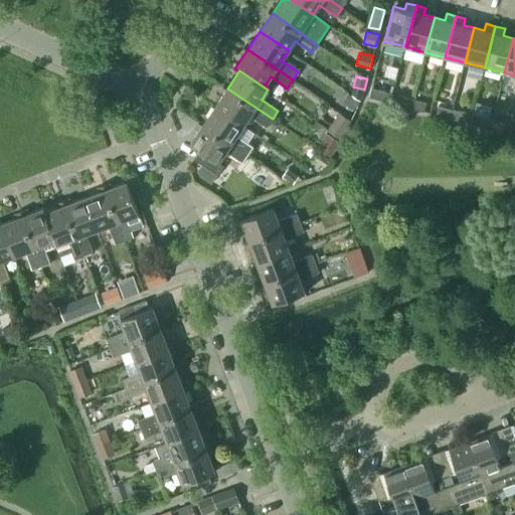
[(392,93),(372,88),(370,96),(390,102),(392,93)]
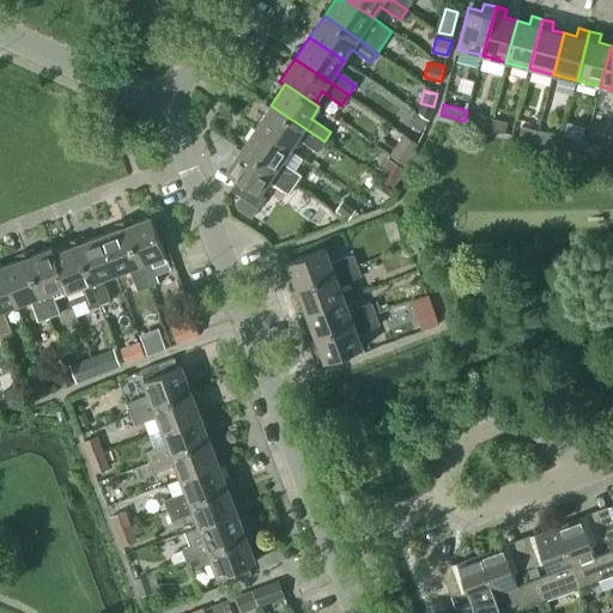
[(317,151),(325,141),(271,105),(256,127),(290,150),(298,138),(317,151)]
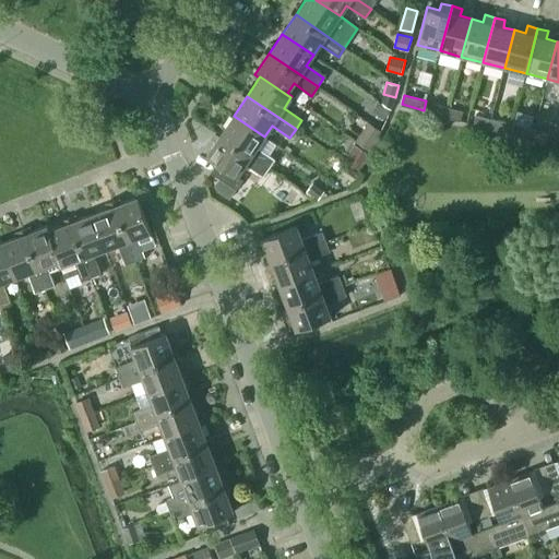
[(372,111),(383,119),(390,109),(379,102),(372,111)]
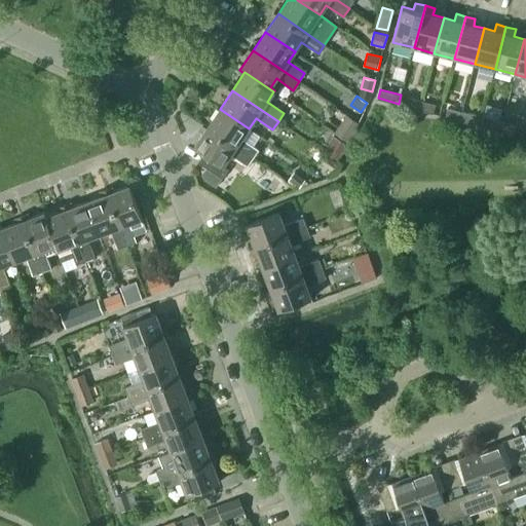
[(405,106),(419,109),(421,101),(408,97),(405,106)]
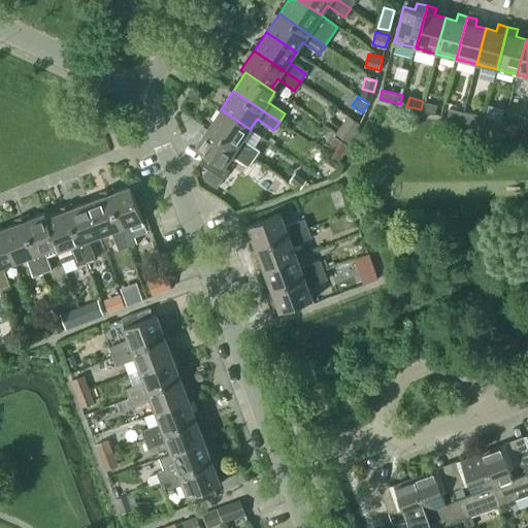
[(437,105),(423,101),(421,109),(435,113),(437,105)]
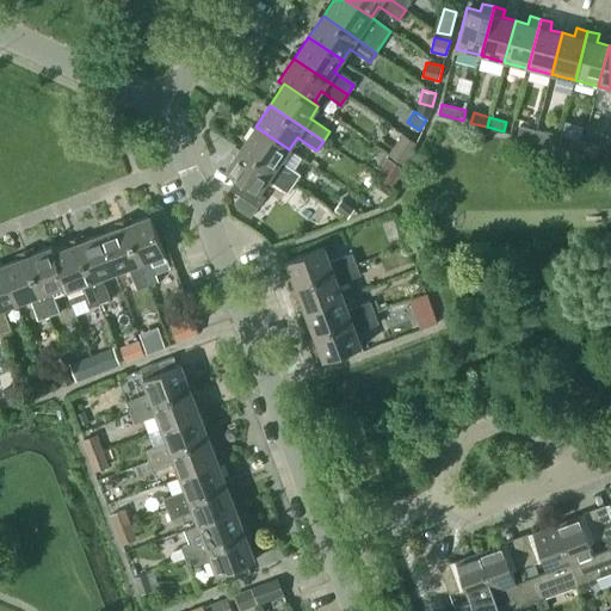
[(518,135),(535,140),(537,129),(522,125),(518,135)]
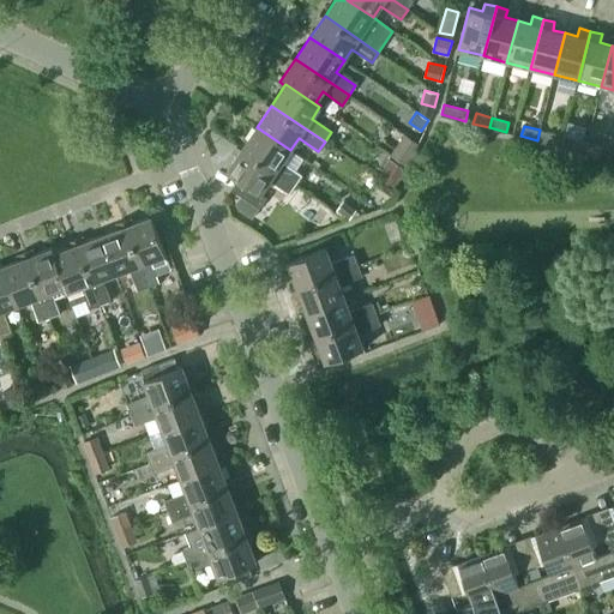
[(290,150),(257,127),(242,149),(295,185),(302,175),(282,161),(290,150)]
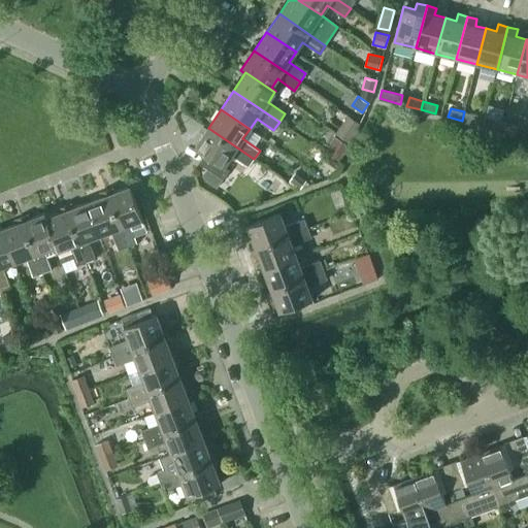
[(479,116),(464,111),(462,121),(475,124),(479,116)]
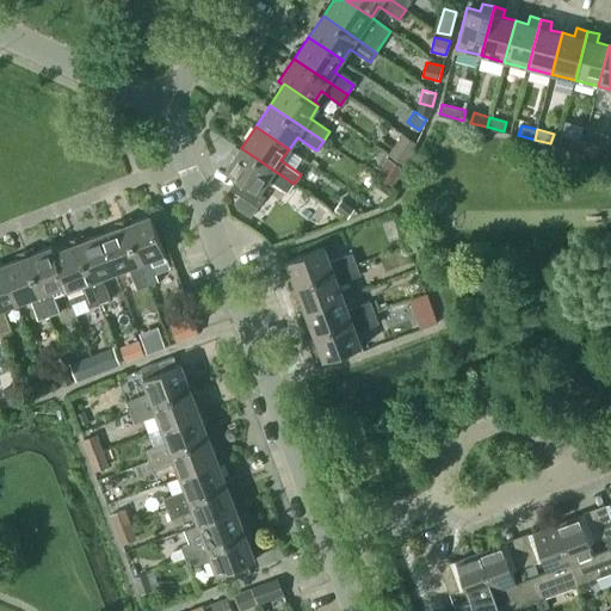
[(417,142),(402,133),(388,154),(402,164),(417,142)]
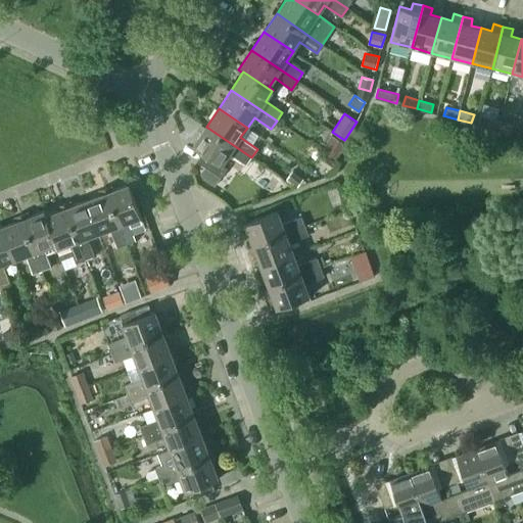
[(484,127),(498,130),(501,121),(487,116),(484,127)]
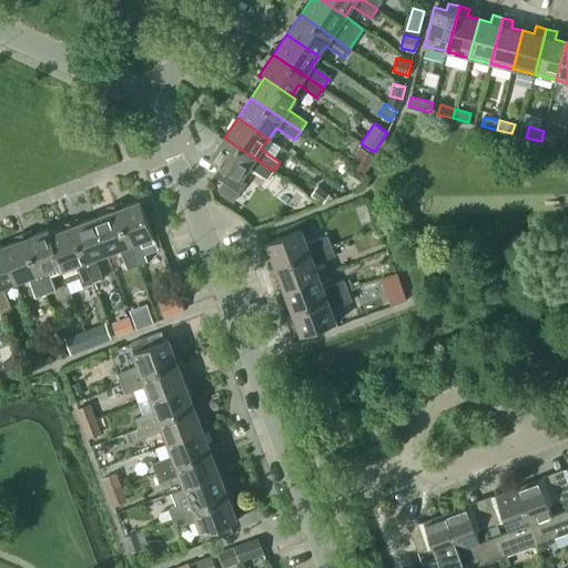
[(559,135),(544,131),(541,141),(556,145),(559,135)]
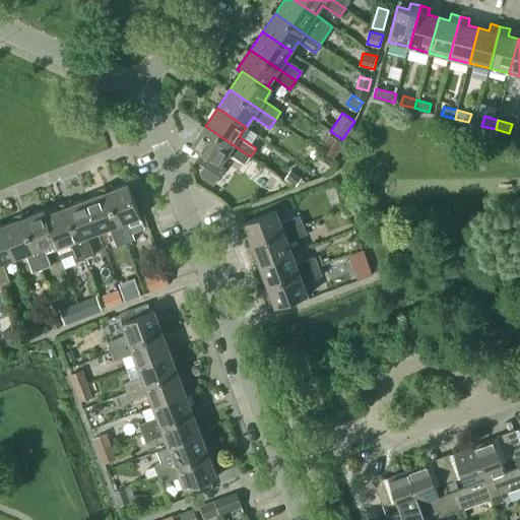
[(245,165),(250,156),(205,126),(192,144),(202,151),(196,160),(204,166),(219,176),(219,177),(226,168),(220,164),(228,153),(245,165)]
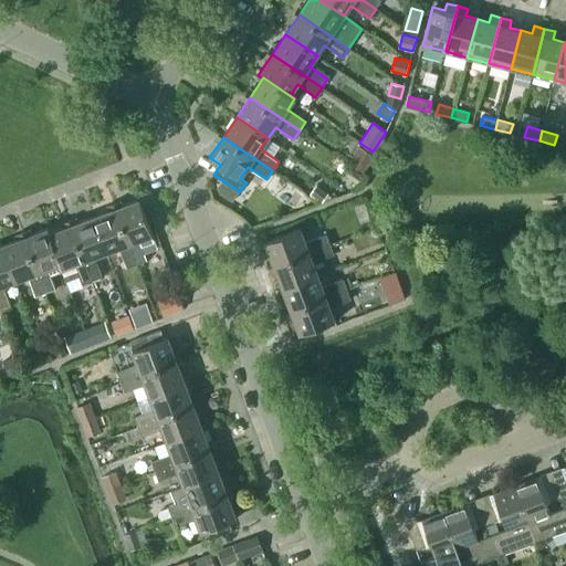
[(359,146),(354,155),(369,164),(374,155),(359,146)]
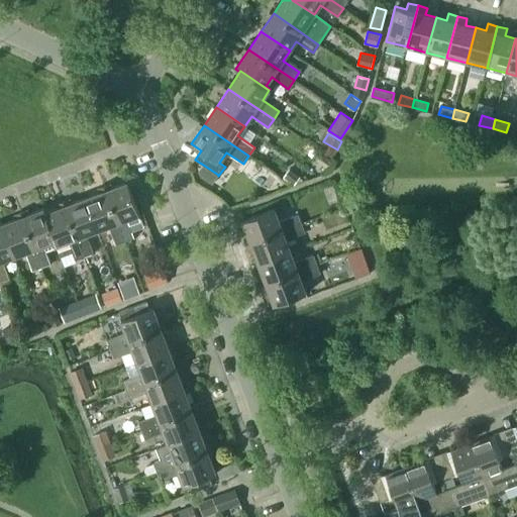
[(316,160),(327,168),(332,161),(321,152),(316,160)]
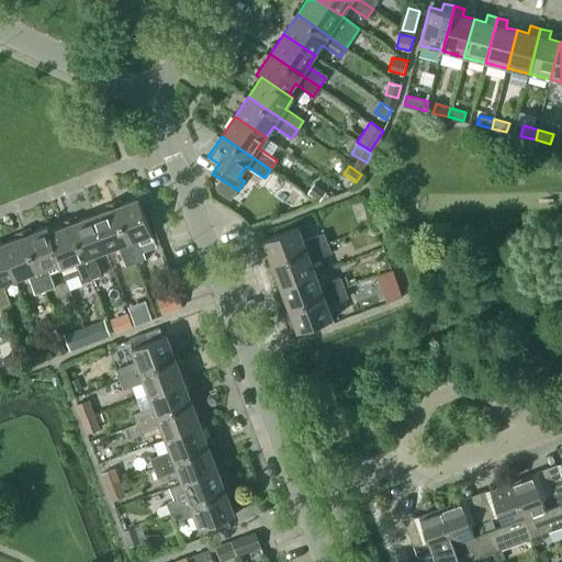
[(231,200),(237,190),(221,179),(216,187),(217,191),(231,200)]
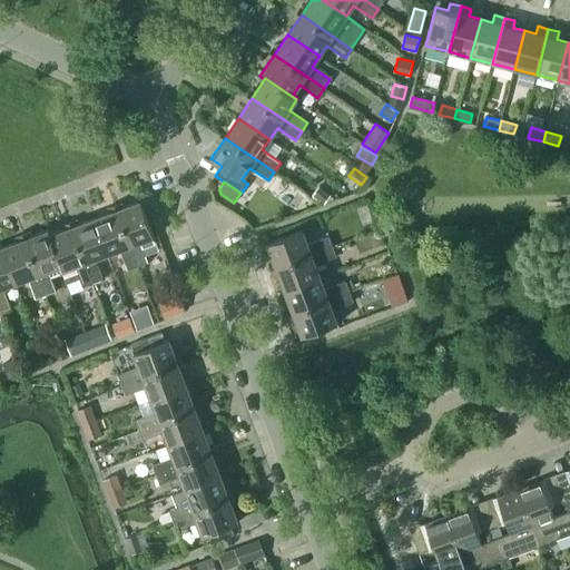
[(313,194),(325,203),(331,195),(318,186),(313,194)]
